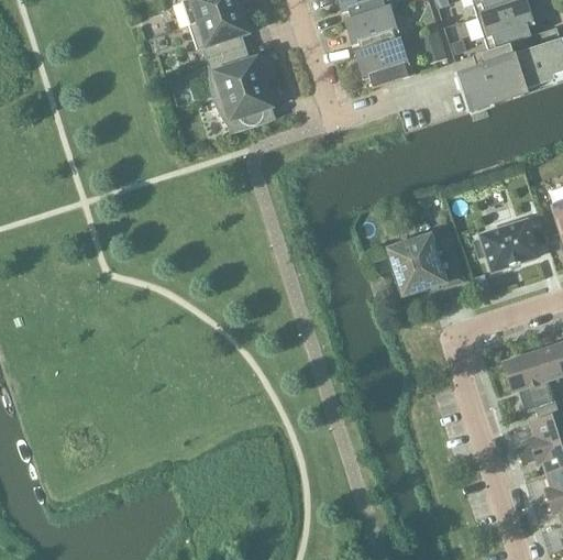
[(189,25),(240,9),(240,8),(236,9),(234,2),(238,1),(238,0),(184,0),(181,1),(189,25)]
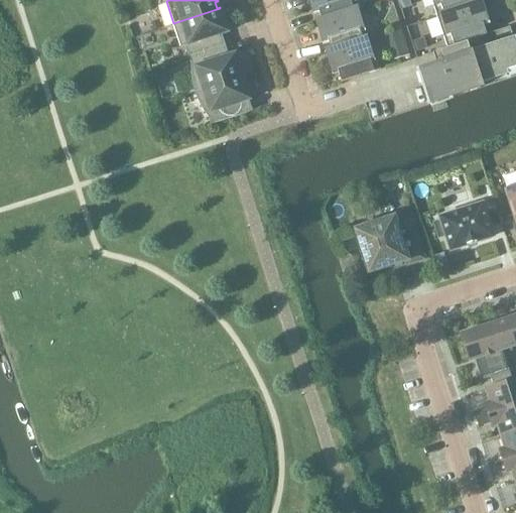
[(317,21),(361,7),(358,0),(310,0),(311,3),(315,1),(321,19),(317,21)]
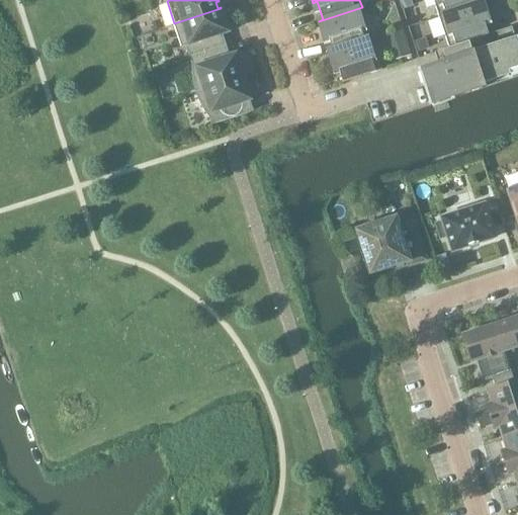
[(433,0),(439,15),(483,1),(478,2),(477,0),(433,0)]
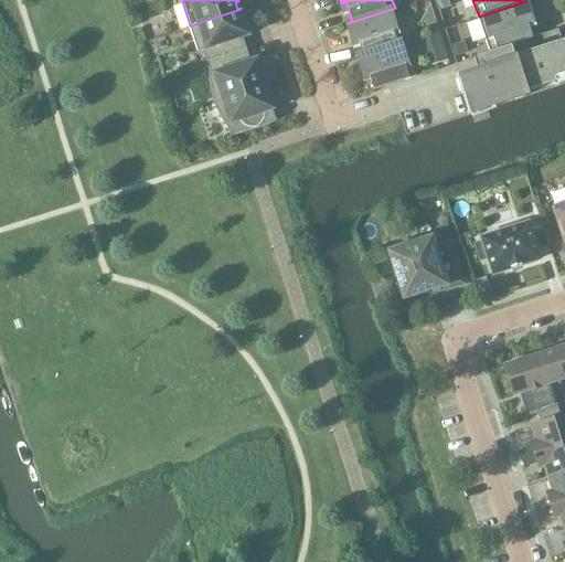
[(489,49),(532,35),(529,24),(533,23),(526,1),(479,17),(489,49)]
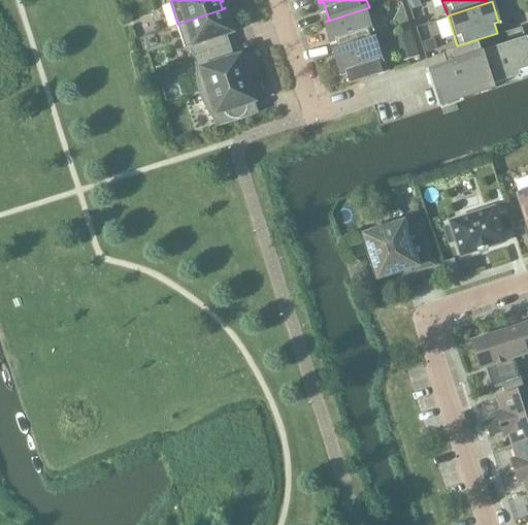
[(335,53),(380,38),(369,7),(325,22),(328,33),(333,32),(339,51),(334,52),(335,53)]
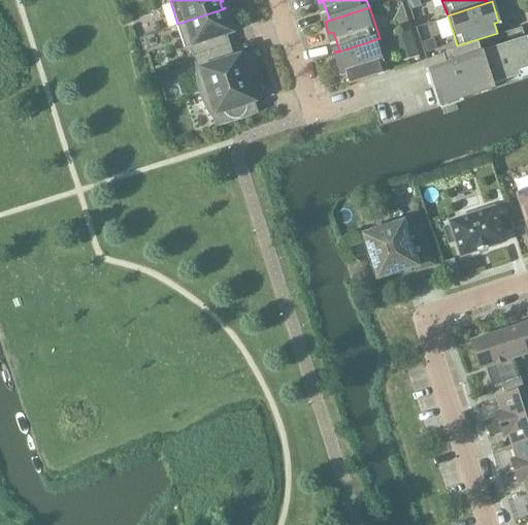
[(193,57),(230,44),(226,33),(232,31),(227,15),(225,17),(223,9),(225,9),(225,8),(177,24),(185,46),(189,45),(193,57)]
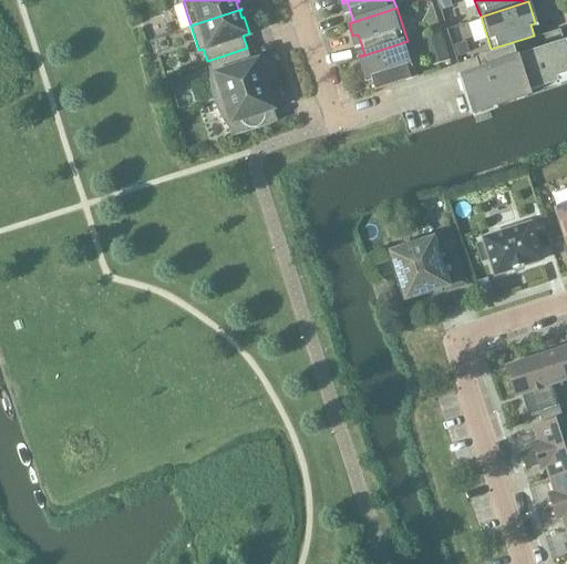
[(566,50),(559,27),(534,36),(491,49),(480,53),(484,68),(460,75),(470,105),(488,100),(491,105),(527,94),(526,89),(555,80),(554,75),(566,70),(566,50)]
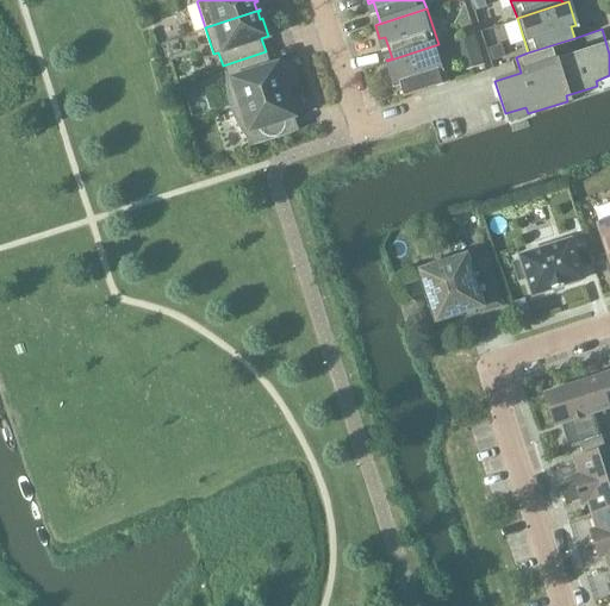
[(475,38),(460,43),(468,68),(484,63),(475,38)]
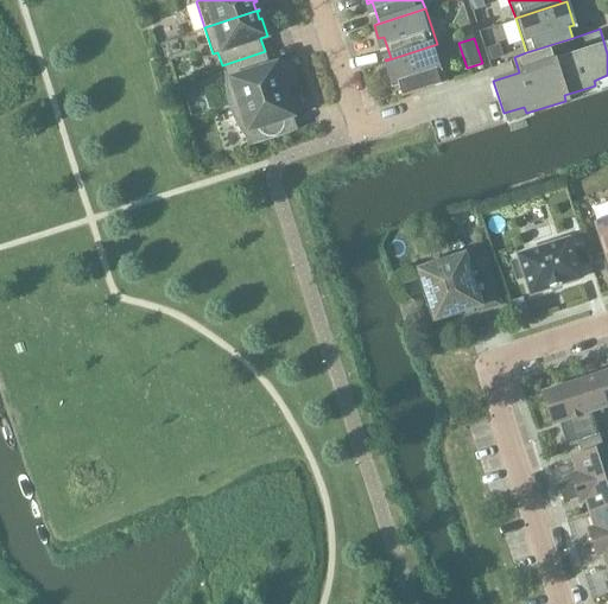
[(437,44),(386,61),(390,74),(394,71),(403,95),(449,81),(437,44)]
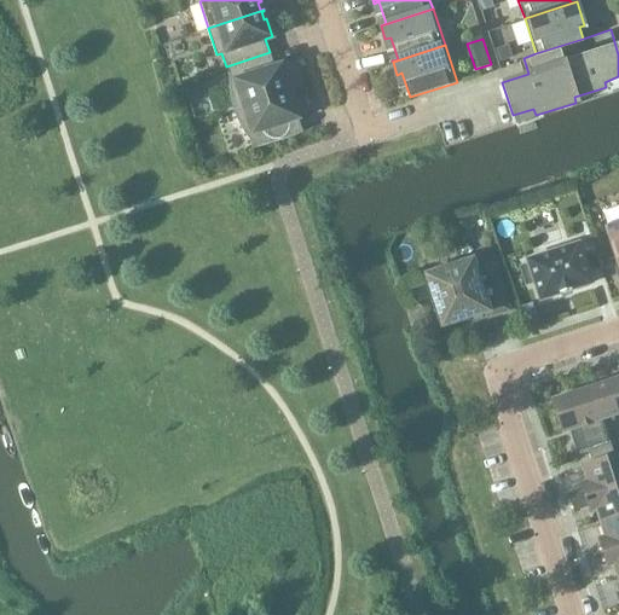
[(509,45),(497,48),(501,61),(513,57),(509,45)]
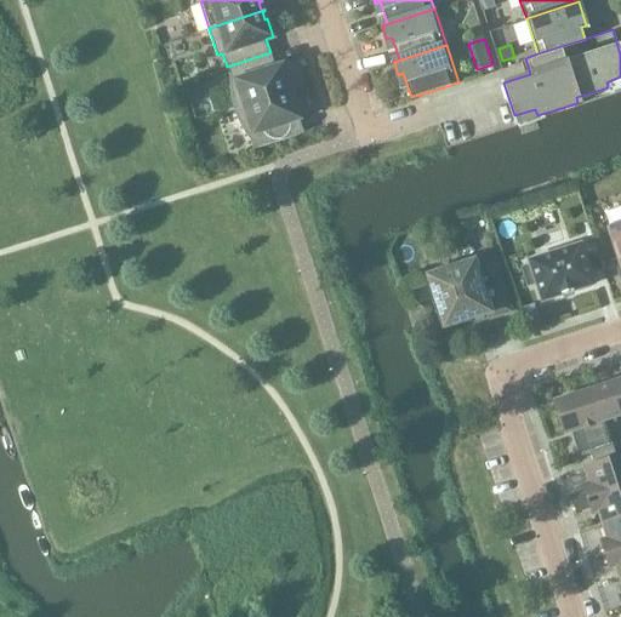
[(235,109),(291,91),(291,90),(288,91),(285,84),(288,83),(283,64),(275,67),(271,52),(227,67),(227,68),(232,66),(237,81),(231,81),(232,93),(234,106),(235,109)]
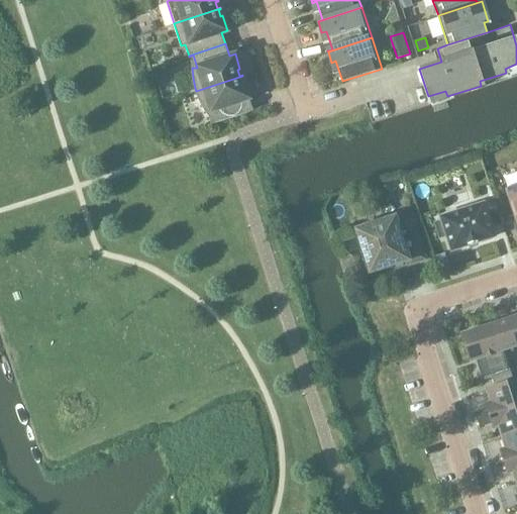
[(242,76),(196,91),(197,94),(201,103),(206,112),(210,108),(215,122),(248,111),(244,99),(249,98),(242,76)]
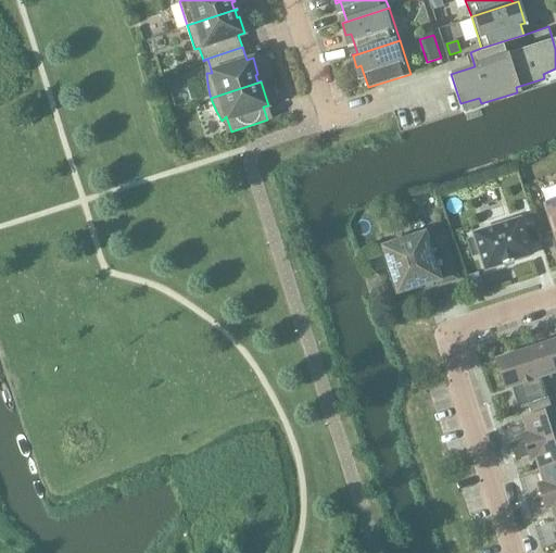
[(555,237),(555,198),(544,202),(555,237)]
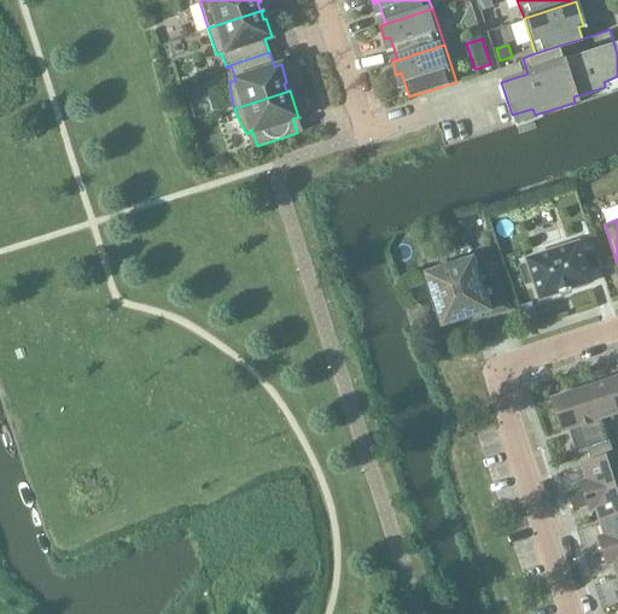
[(563,246),(526,258),(528,261),(519,264),(525,284),(535,280),(540,298),(590,281),(578,241),(590,238),(586,223),(573,227),(575,229),(559,234),(563,246)]
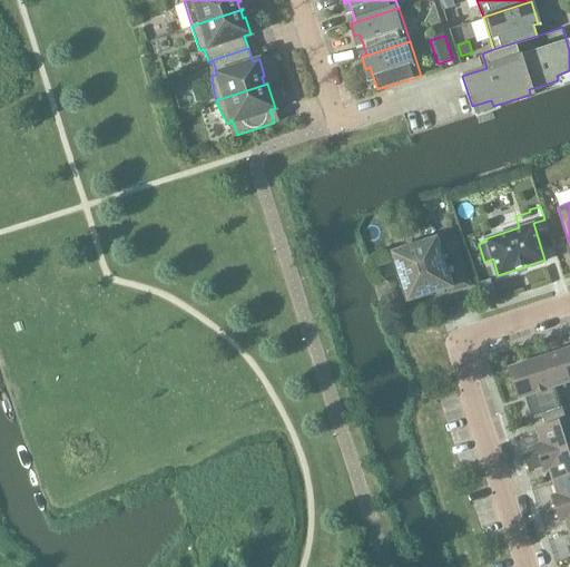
[(438,247),(435,240),(415,245),(413,244),(411,244),(408,244),(405,244),(402,245),(400,247),(399,250),(397,252),(393,253),(408,300),(431,292),(432,291),(433,290),(434,289),(434,287),(439,285),(440,286),(441,287),(442,287),(444,287),(449,286),(450,291),(469,284),(454,242),(438,247)]
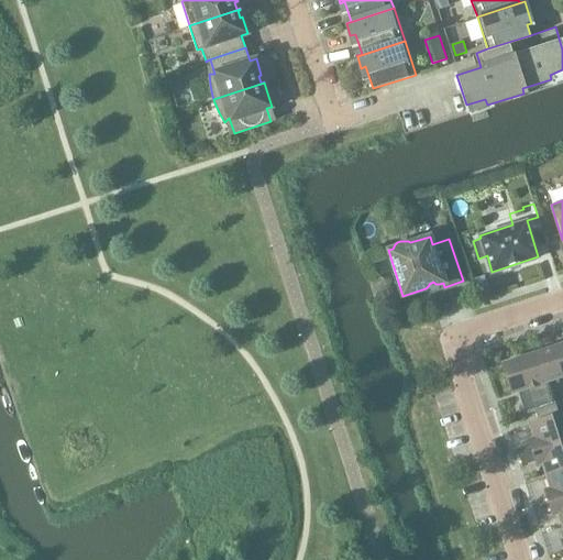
[(562,375),(562,341),(538,350),(548,381),(562,375)]
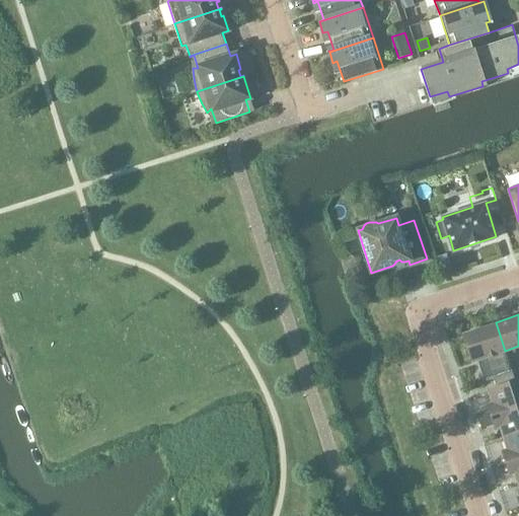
[(514,378),(505,351),(496,322),(467,332),(484,381),(494,377),(496,384),(514,378)]
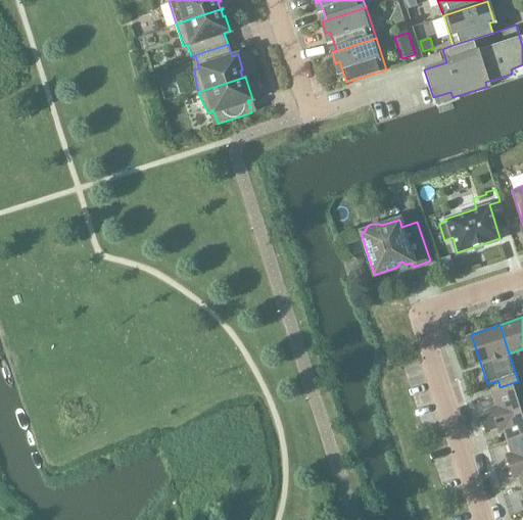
[(495,420),(522,410),(522,383),(519,385),(492,393),(498,411),(492,413),(495,420)]
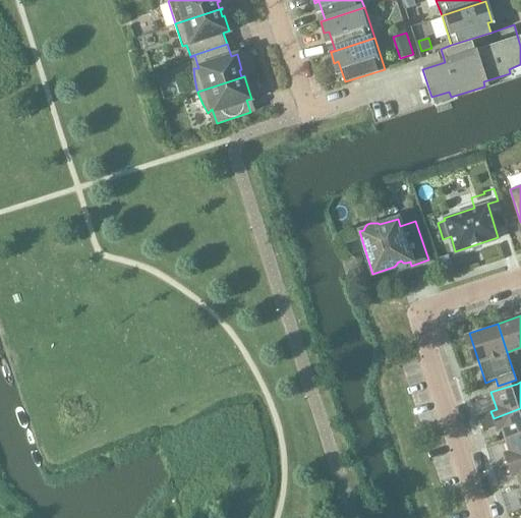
[(506,440),(520,435),(520,408),(494,418),(496,425),(501,423),(506,440)]
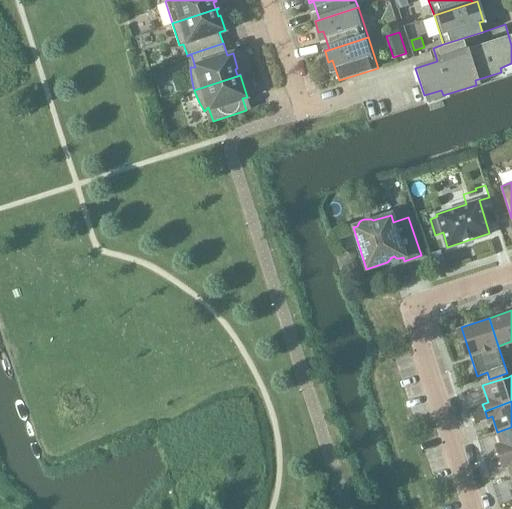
[(482,404),(471,407),(473,414),(485,411),(482,404)]
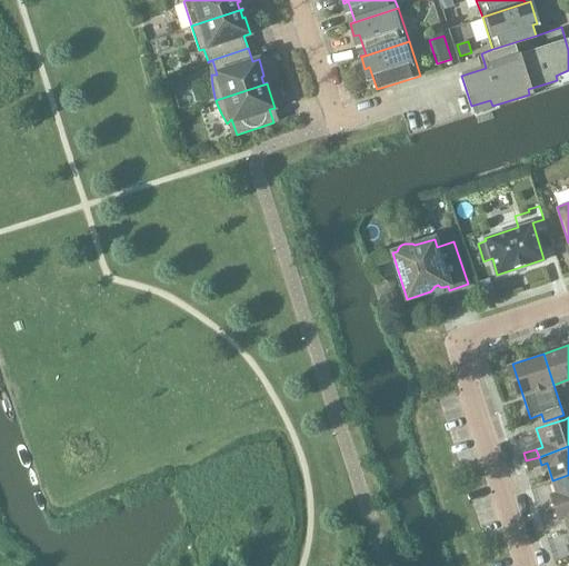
[(539,457),(526,460),(529,468),(541,465),(539,457)]
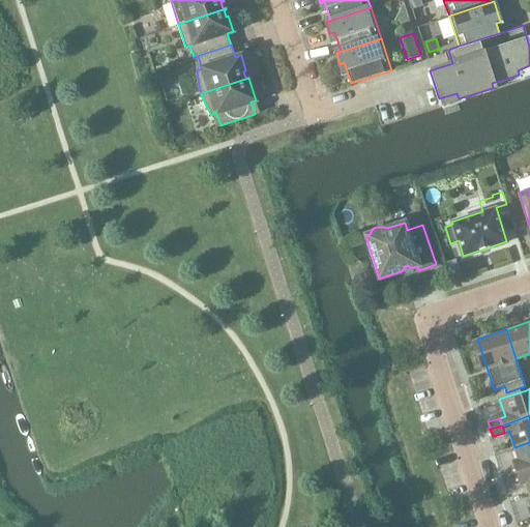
[(518,473),(529,468),(529,442),(514,447),(520,464),(514,465),(518,473)]
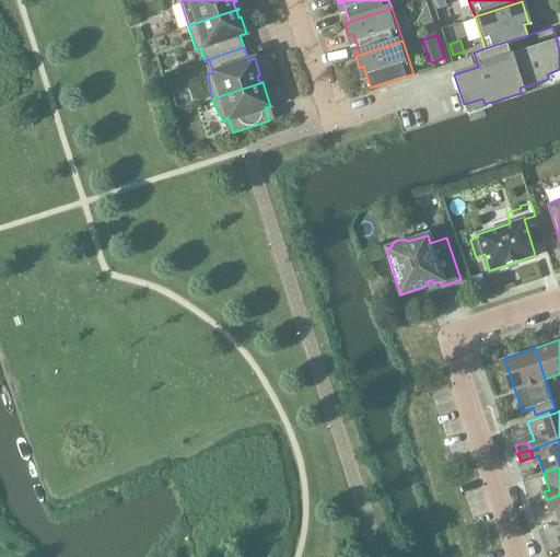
[(559,523),(559,522),(559,495),(547,500),(549,507),(555,506),(559,523)]
